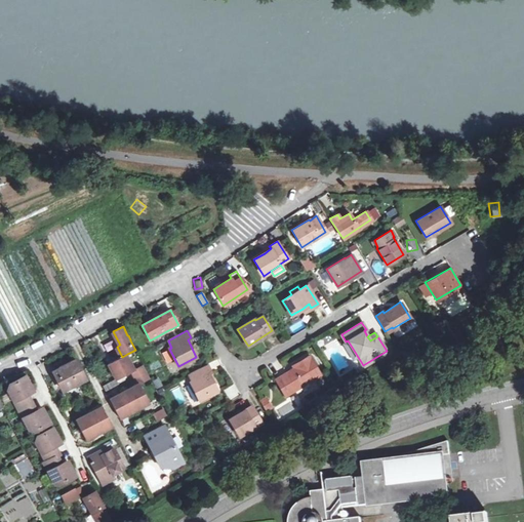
[(335,335),(321,344),(335,369),(353,360),(344,343),(340,344),(335,335)]
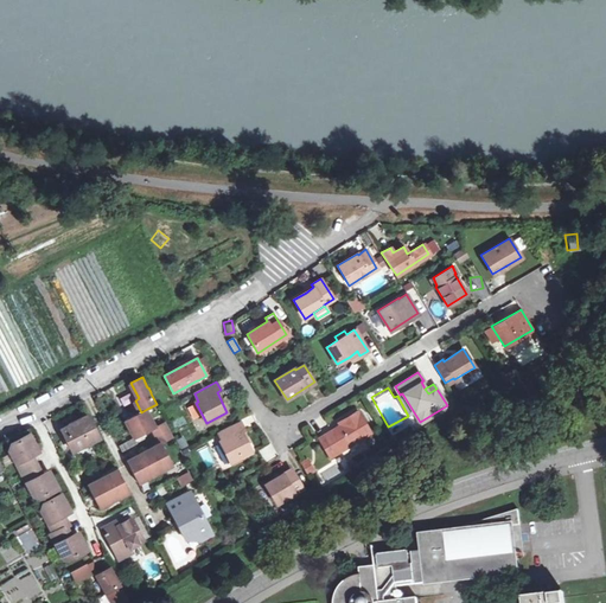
[(163,443),(174,437),(167,423),(157,428),(147,409),(141,412),(126,419),(136,438),(153,429),(160,444),(128,461),(140,483),(174,464),(163,443)]
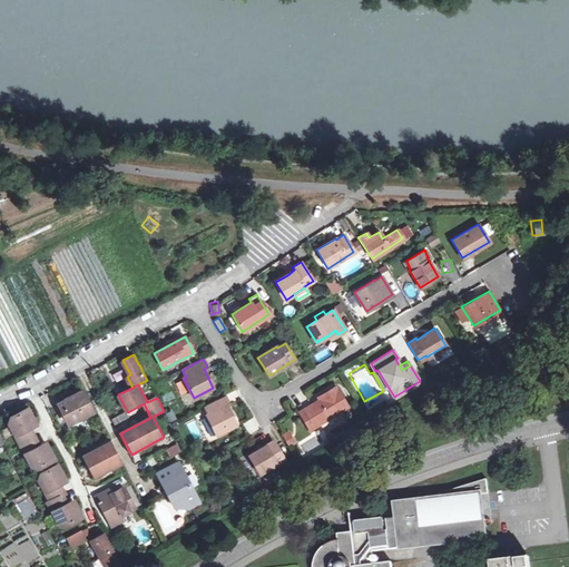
[(300,411),(311,429),(347,406),(335,387),(322,394),(323,398),(300,411)]
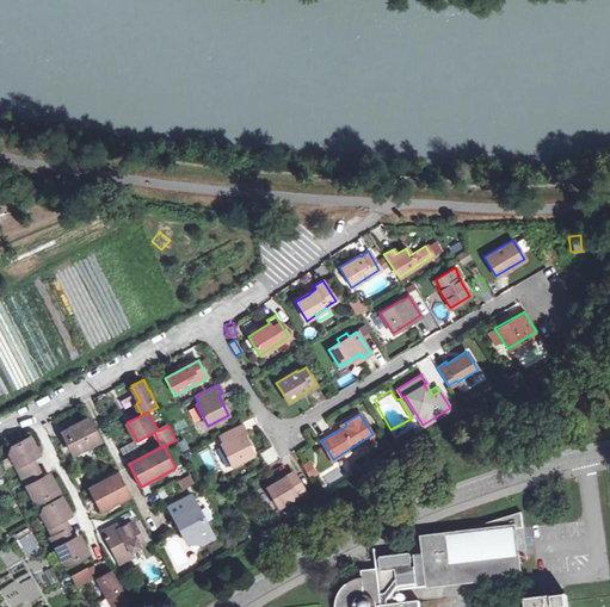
[(88,420),(62,434),(74,456),(100,443),(88,420)]
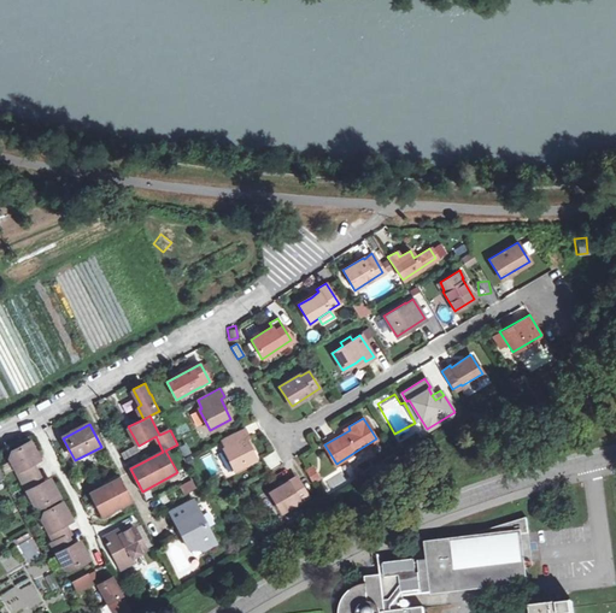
[(248,437),(244,428),(222,438),(226,448),(224,448),(235,470),(256,459),(245,438),(248,437)]
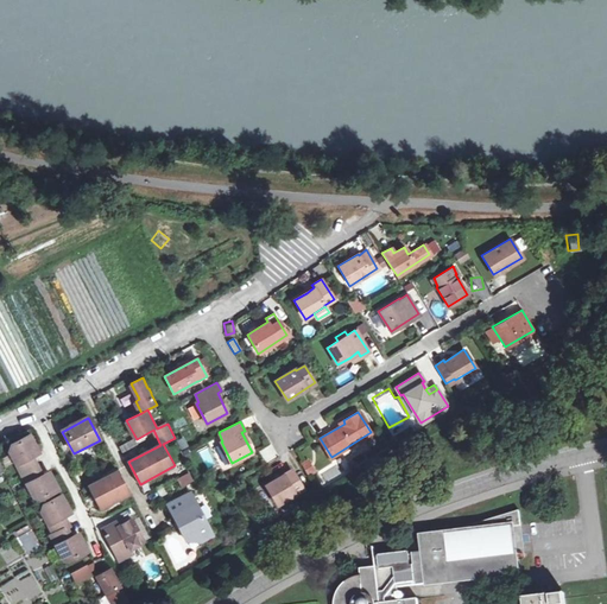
[(20,474),(37,466),(32,456),(37,453),(33,445),(35,444),(30,434),(11,444),(10,451),(20,474)]
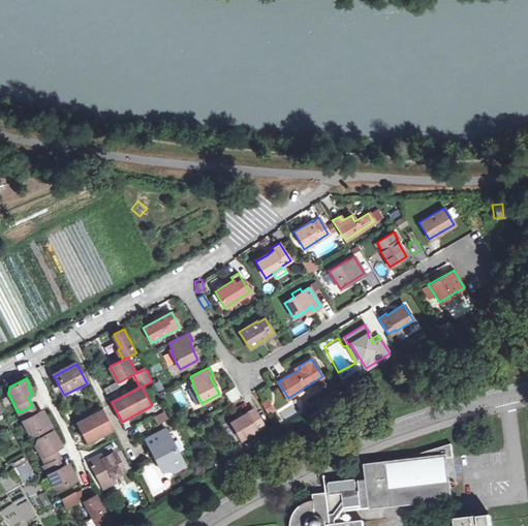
[(172,390),(177,404),(185,401),(180,387),(172,390)]
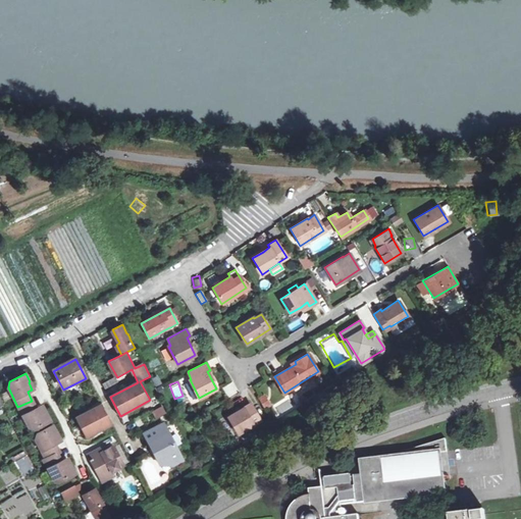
[(264,407),(271,402),(263,391),(255,396),(264,407)]
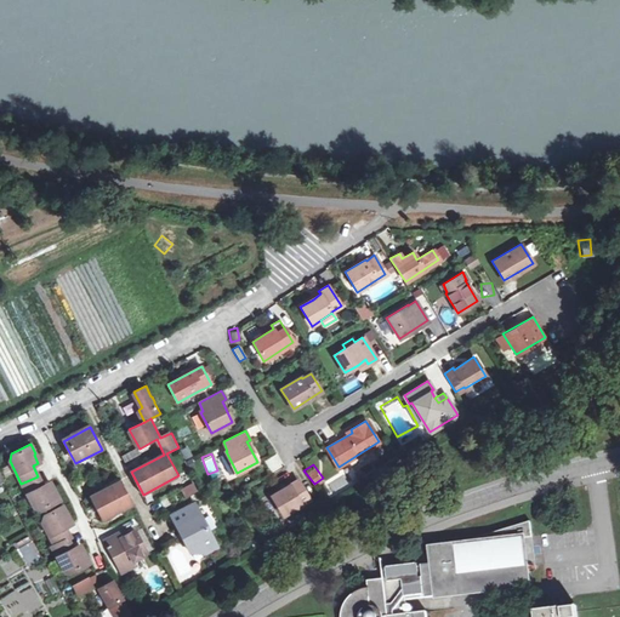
[(38,476),(21,484),(33,508),(40,510),(58,501),(53,491),(52,491),(49,483),(43,486),(38,476)]
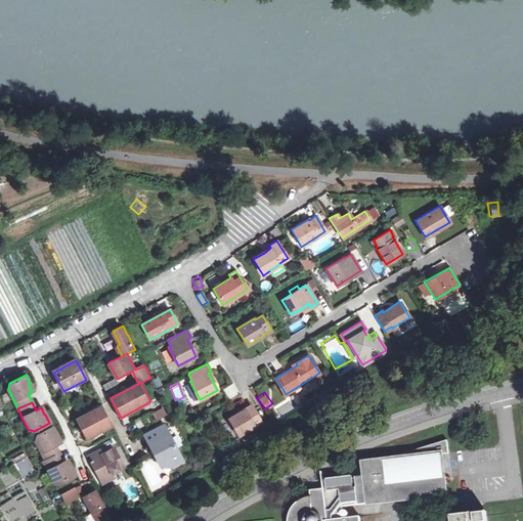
[(229,418),(240,434),(261,421),(252,404),(229,418)]
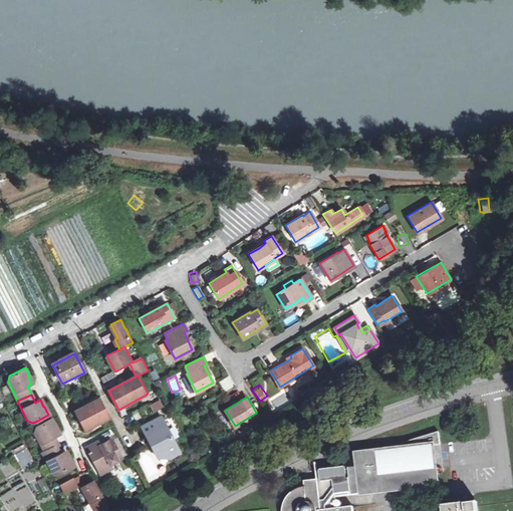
[(159,398),(148,403),(152,411),(163,405),(159,398)]
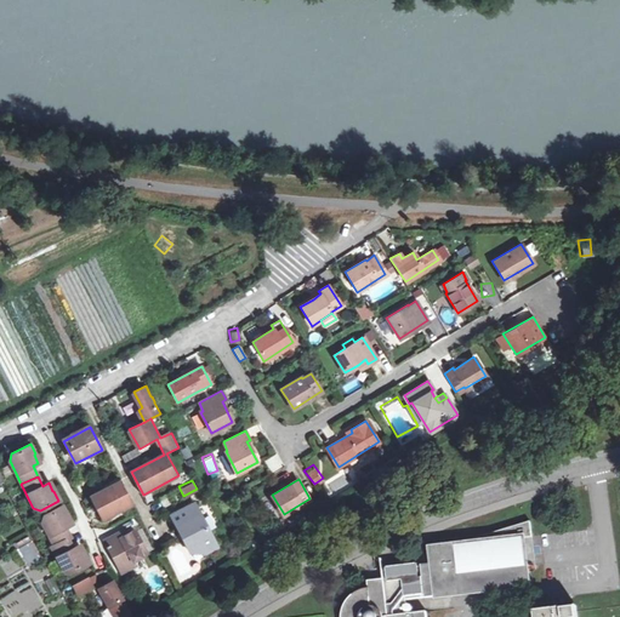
[(100,502),(94,504),(102,520),(132,503),(121,481),(96,495),(100,502)]
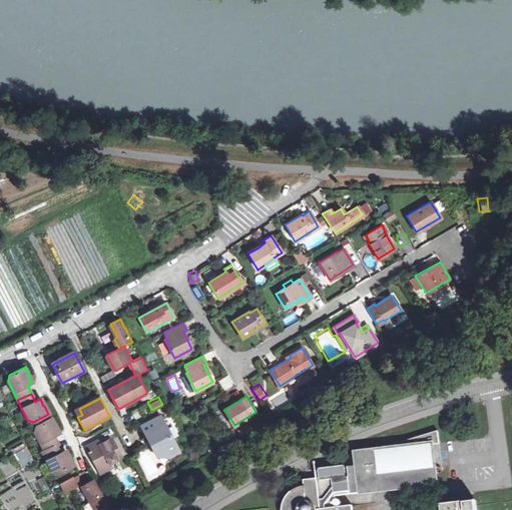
[(180,453),(160,417),(142,426),(150,441),(152,440),(155,446),(153,448),(158,457),(167,453),(170,458),(180,453)]
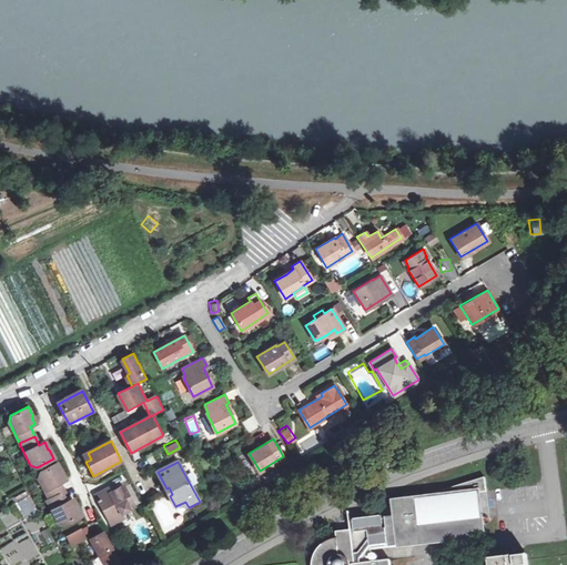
[(62,472),(57,463),(40,472),(39,478),(50,500),(48,501),(60,522),(66,524),(82,515),(78,506),(77,506),(72,498),(67,502),(62,493),(64,492),(60,483),(64,480),(61,472),(62,472)]
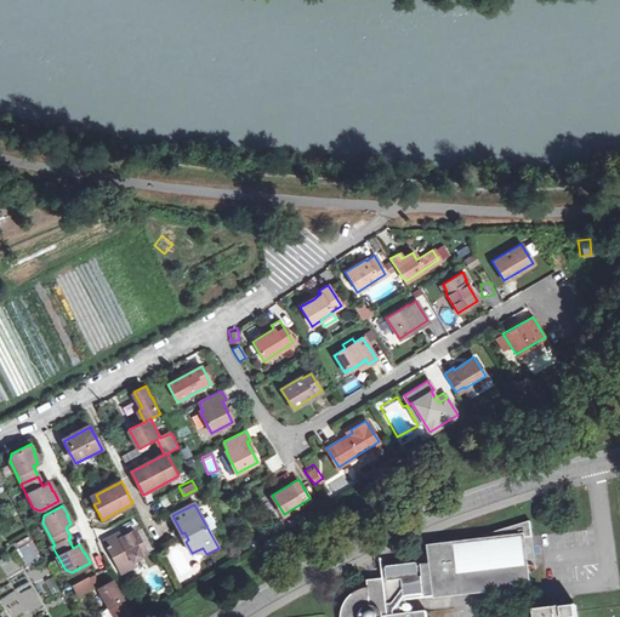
[(426,616),(426,606),(407,607),(405,594),(529,580),(528,564),(536,563),(530,516),(432,548),(433,561),(421,563),(421,561),(384,564),(385,581),(369,582),(365,583),(362,584),(358,586),(354,588),(352,590),(350,593),(347,596),(346,600),(345,604),(343,606),(343,610),(343,613),(343,616),(426,616)]
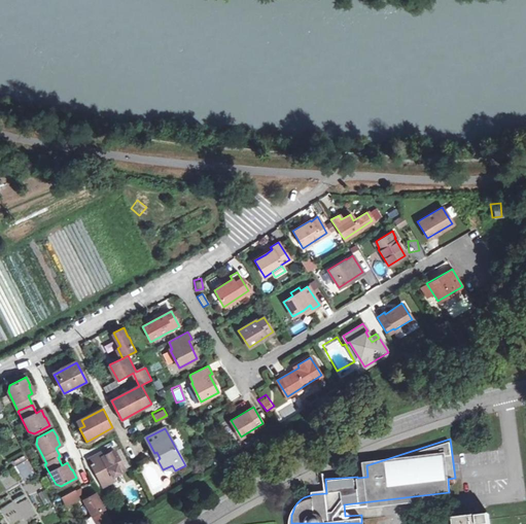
[(90,459),(101,482),(112,477),(113,478),(121,474),(121,472),(125,469),(115,451),(103,458),(101,454),(90,459)]
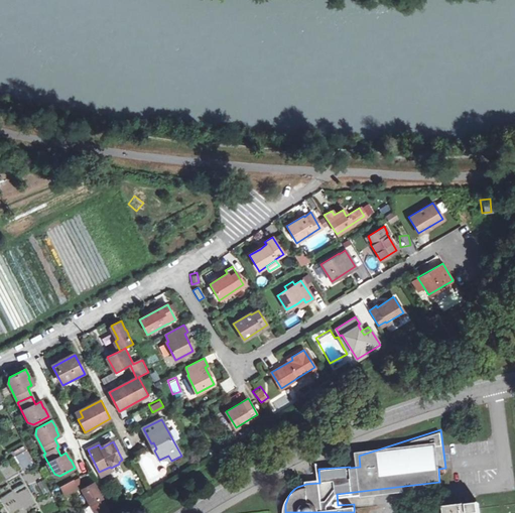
[(11,449),(21,469),(33,462),(23,442),(11,449)]
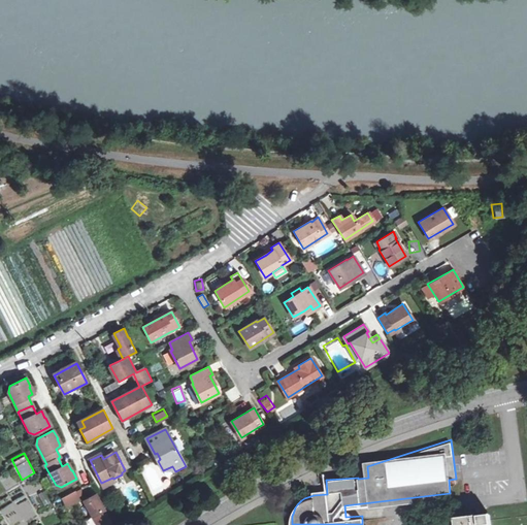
[(112,478),(101,483),(104,489),(114,484),(113,479),(112,478)]
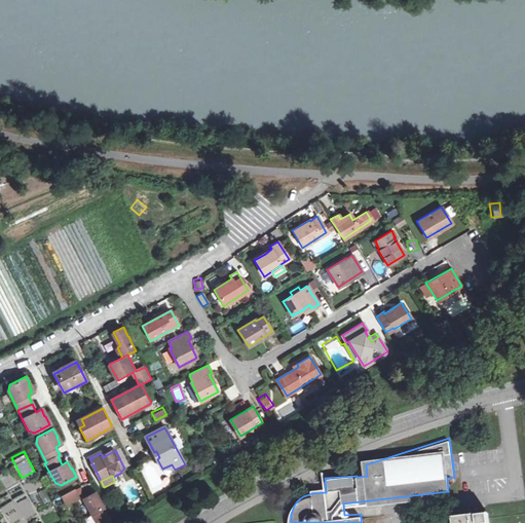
[(60,494),(65,503),(80,496),(75,486),(60,494)]
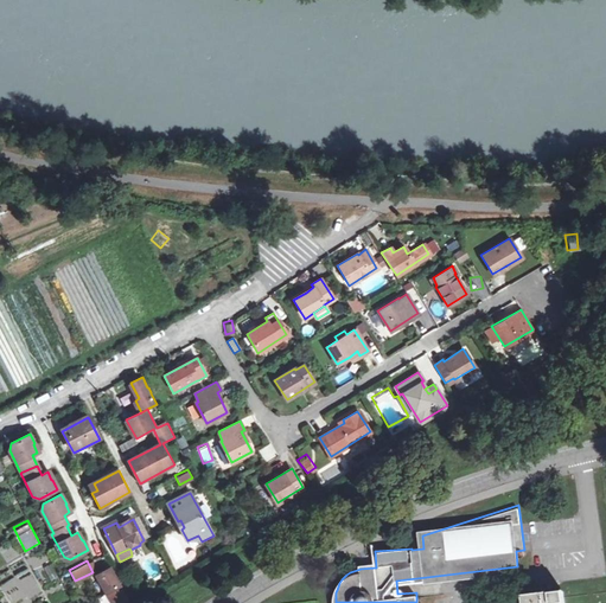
[(132,602),(121,584),(112,568),(100,575),(115,601),(110,602),(132,602)]
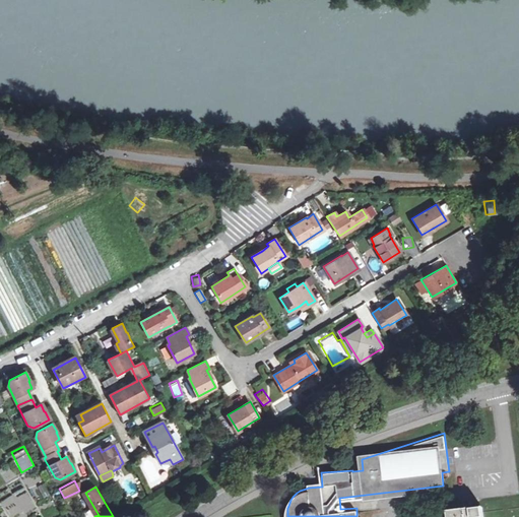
[(94,516),(99,515),(85,493),(82,495),(94,516)]
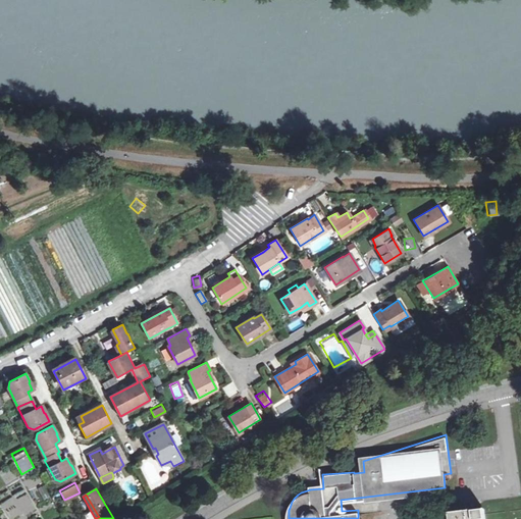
[(485,518),(484,508),(449,512),(449,518),(485,518)]
